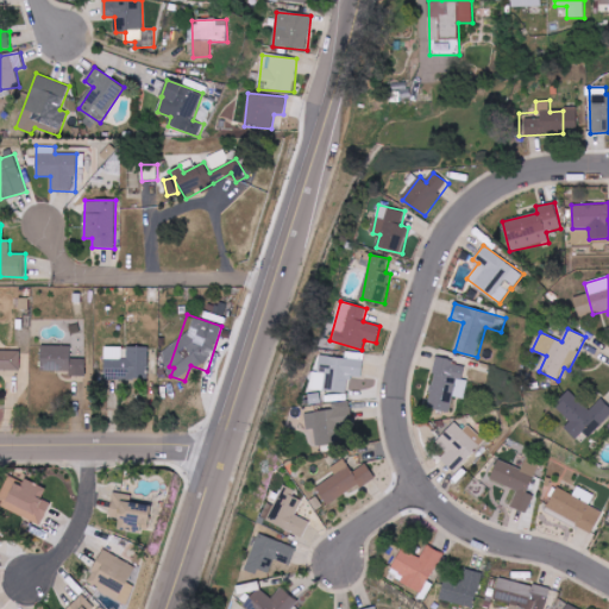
[(71,346),(42,346),(42,371),(69,371),(69,376),(86,376),(86,359),(71,358),(71,346)]
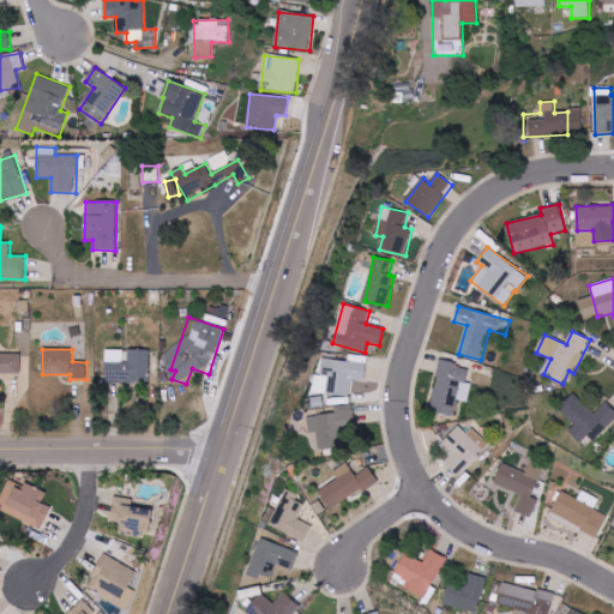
[(104,383),(150,383),(150,350),(126,349),(106,349),(104,383)]
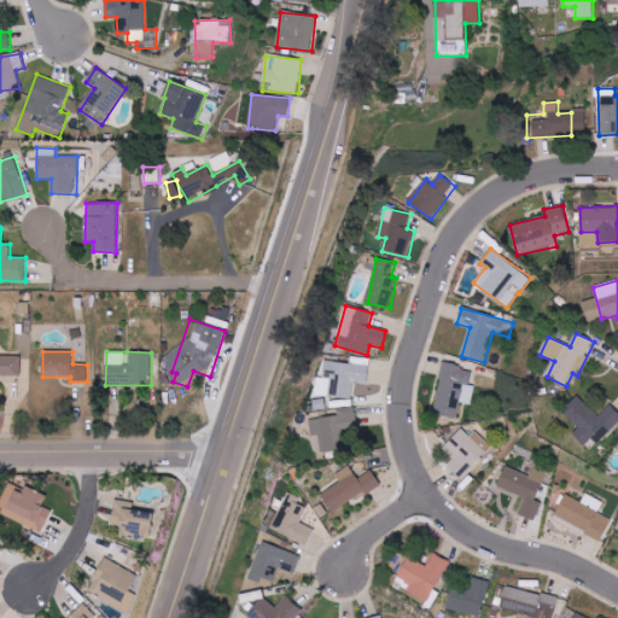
[(0,375),(21,377),(21,356),(0,355),(0,375)]
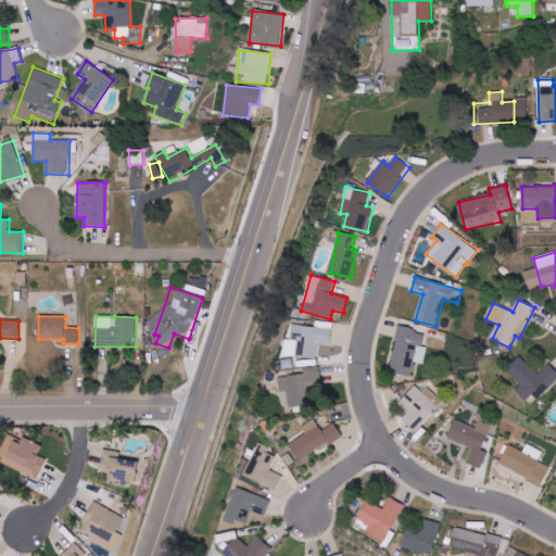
[(331,344),(331,328),(291,326),(290,340),(286,339),(285,356),(319,358),(319,343),(331,344)]
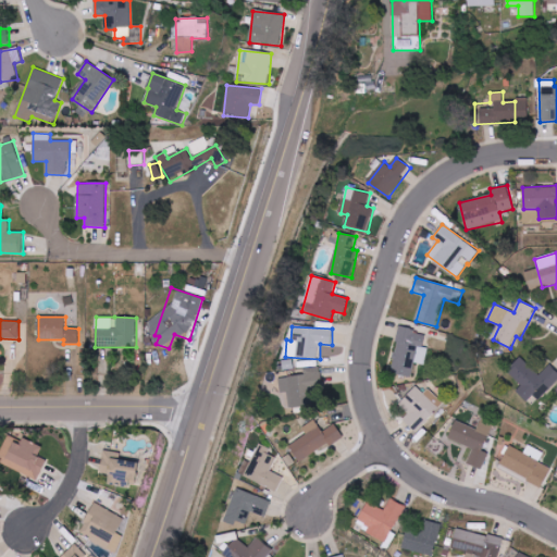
[(425,364),(429,348),(423,347),(426,333),(400,327),(392,373),(412,378),(415,362),(425,364)]
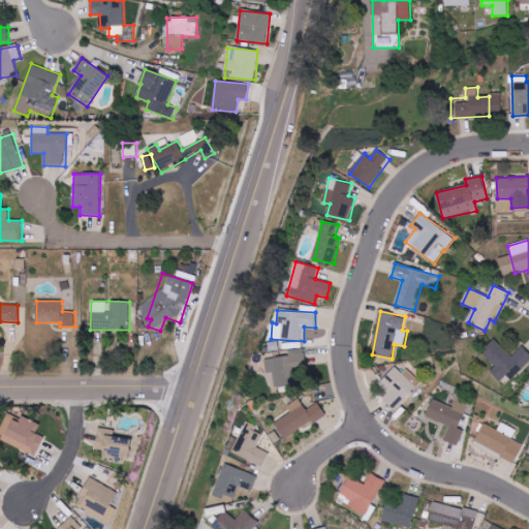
[(501,381),(506,375),(512,380),(528,362),(528,352),(522,347),(512,356),(494,339),(480,353),(495,367),(491,372),(501,381)]
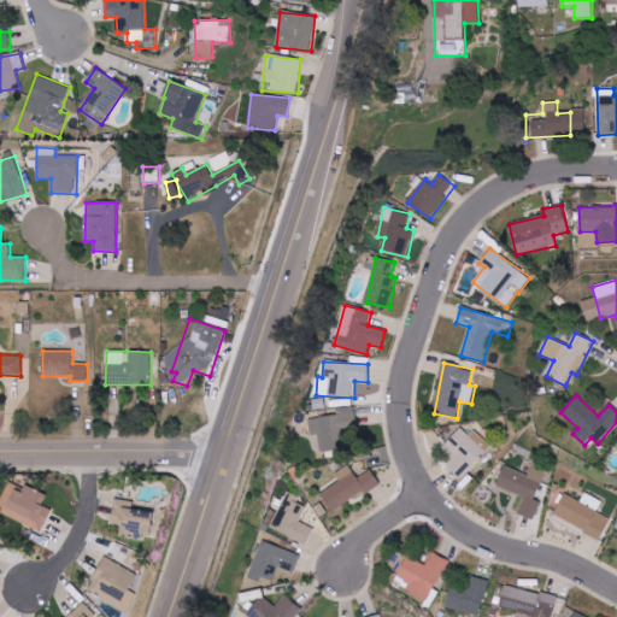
[(311,417),(311,434),(319,434),(321,451),(346,448),(345,434),(358,434),(356,406),(338,407),(338,416),(311,417)]
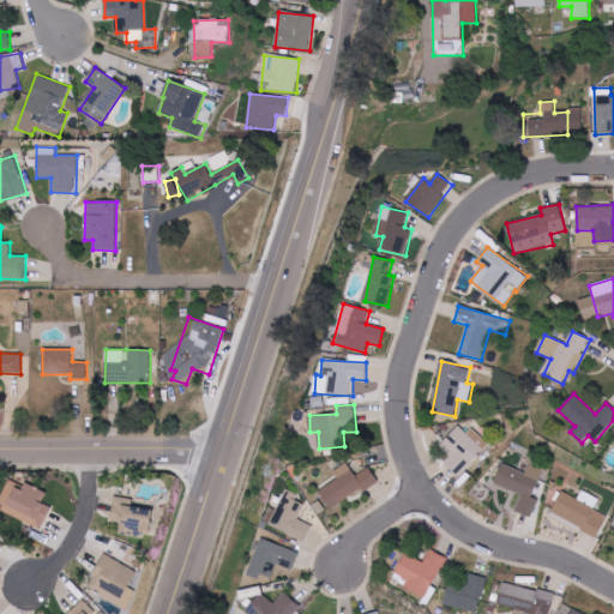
[(446,464),(459,477),(488,445),(471,429),(468,434),(458,426),(444,441),(456,453),(446,464)]
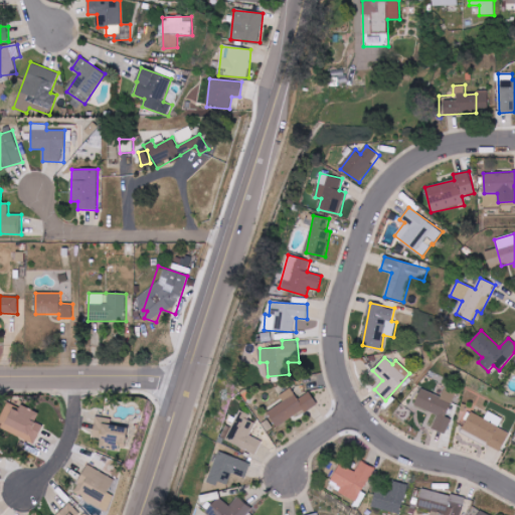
[(421,389),(414,406),(438,414),(433,428),(447,435),(453,419),(447,417),(457,390),(446,386),(442,397),(421,389)]
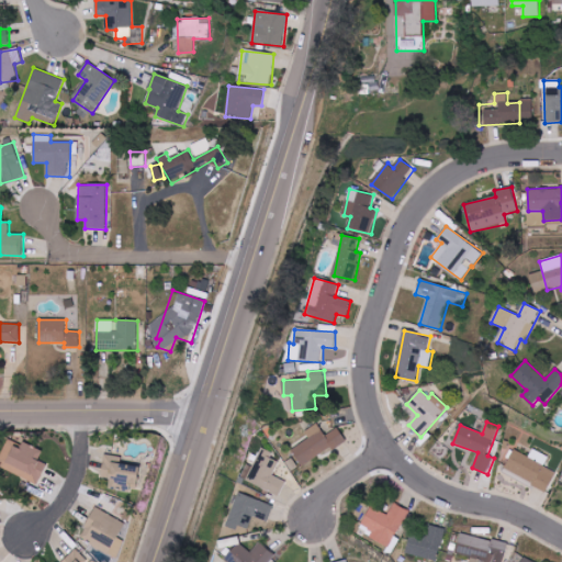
[(346,441),(339,428),(325,436),(318,424),(305,431),(310,439),(292,449),(302,467),(346,441)]
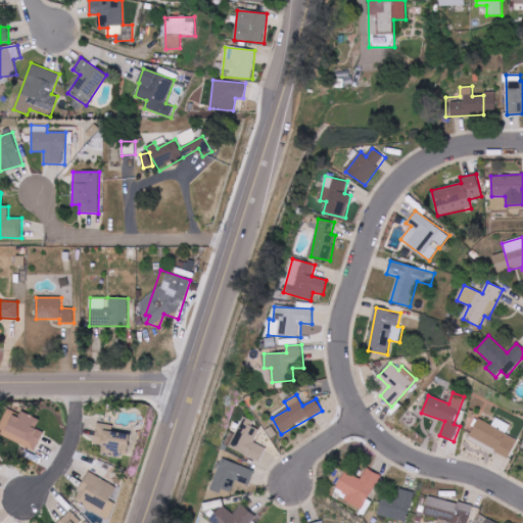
[(0,434),(35,452),(44,432),(36,428),(40,421),(9,407),(0,426),(0,434)]
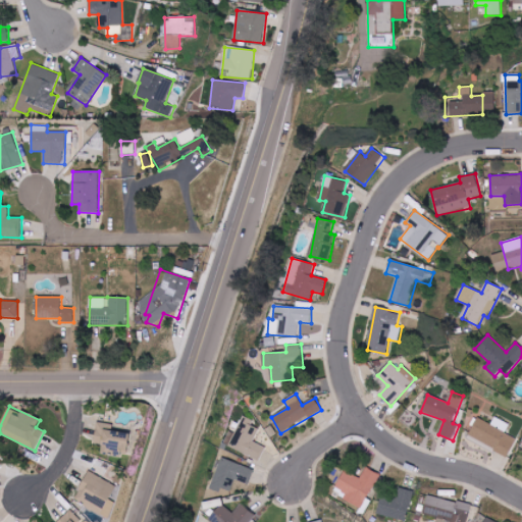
[(229,448),(260,461),(266,447),(255,441),(260,429),(252,425),(254,421),(243,416),(229,448)]
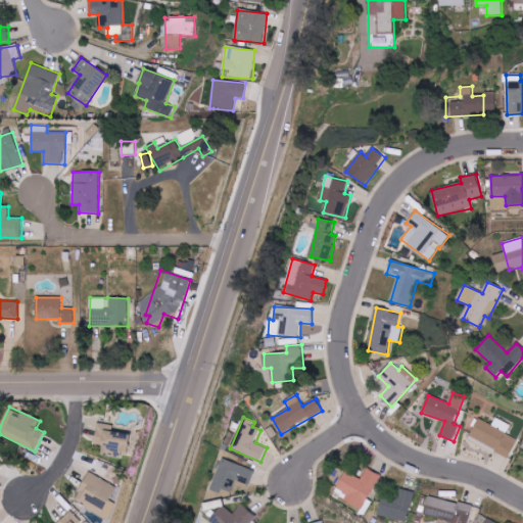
[(468,438),(508,459),(518,440),(506,434),(511,425),(496,418),(492,425),(479,419),(468,438)]
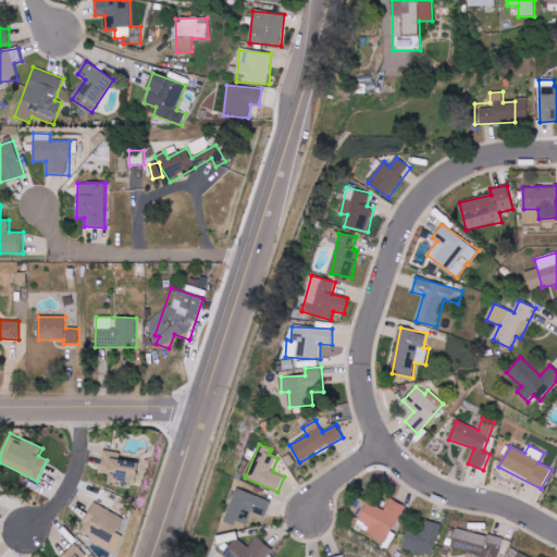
[(100,473),(110,475),(109,482),(135,485),(138,462),(120,459),(121,453),(103,450),(100,473)]
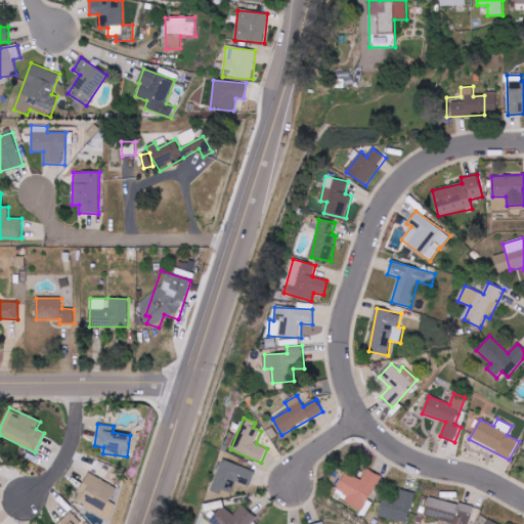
[(232,493),(236,481),(251,486),(256,472),(223,460),(212,491),(222,494),(223,490),(232,493)]
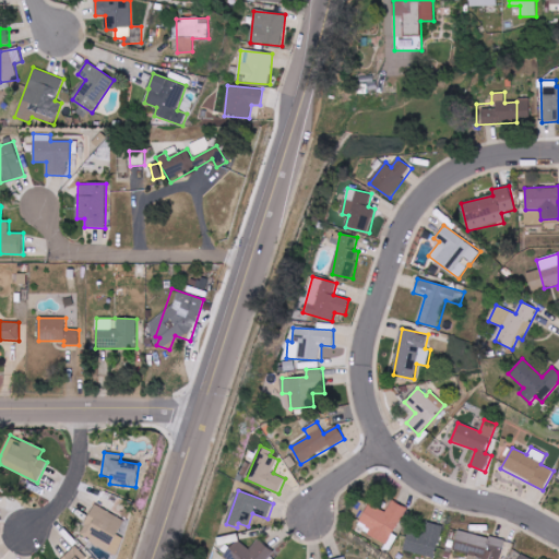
[(407,509),(392,501),(387,512),(369,503),(359,523),(371,528),(368,535),(388,546),(407,509)]
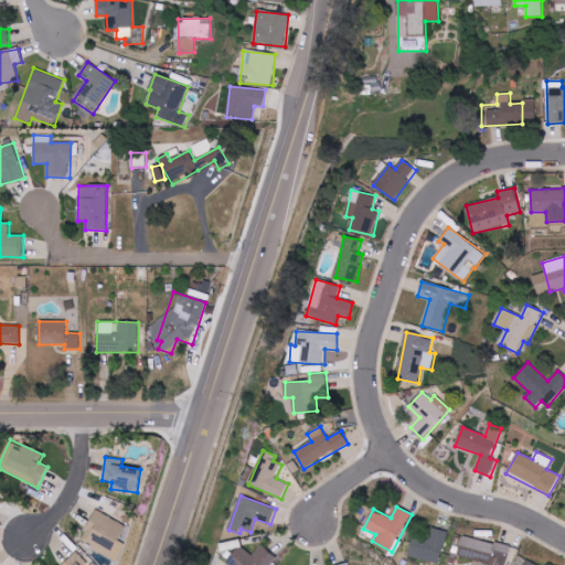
[(109,557),(126,526),(97,510),(80,541),(109,557)]
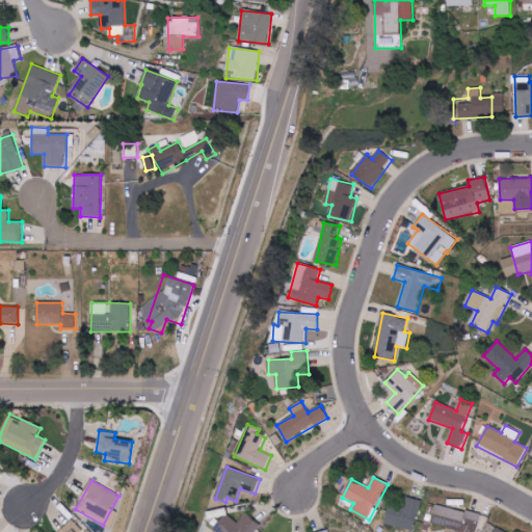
[(422,500),(407,498),(404,509),(389,505),(386,525),(415,531),(422,500)]
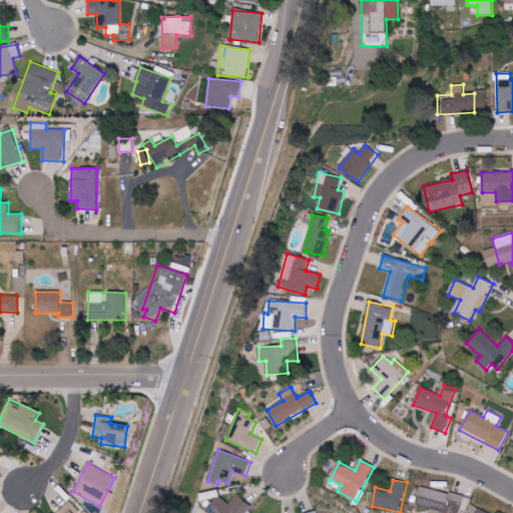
[(236,495),(230,503),(209,487),(197,503),(210,512),(244,512),(250,505),(236,495)]
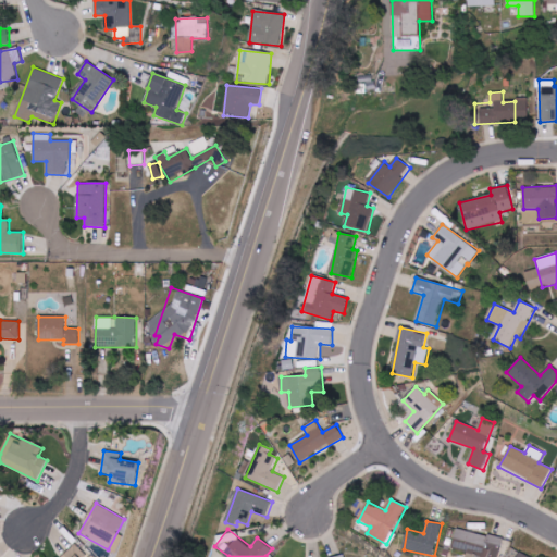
[(452,548),(468,553),(466,556),(498,556),(503,539),(456,529),(452,548)]
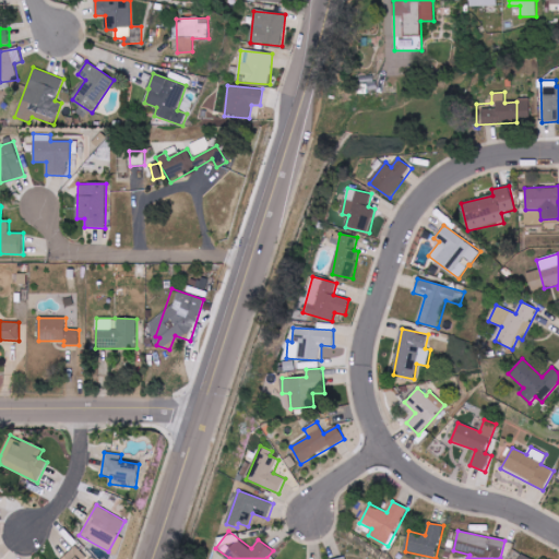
[(61,558),(94,558),(92,557),(88,558),(87,558),(75,546),(61,558)]
